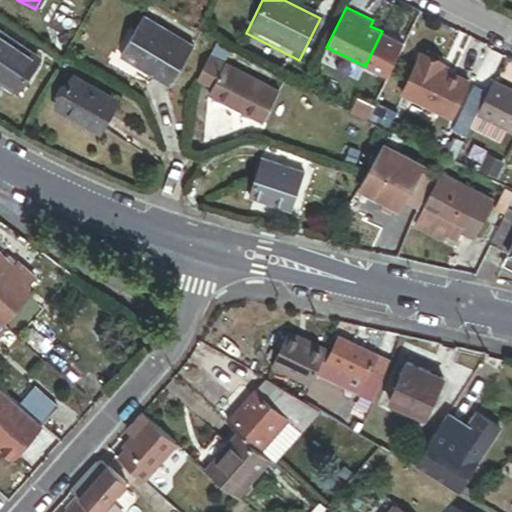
[(140,18),(117,58),(167,87),(190,47),(140,18)]
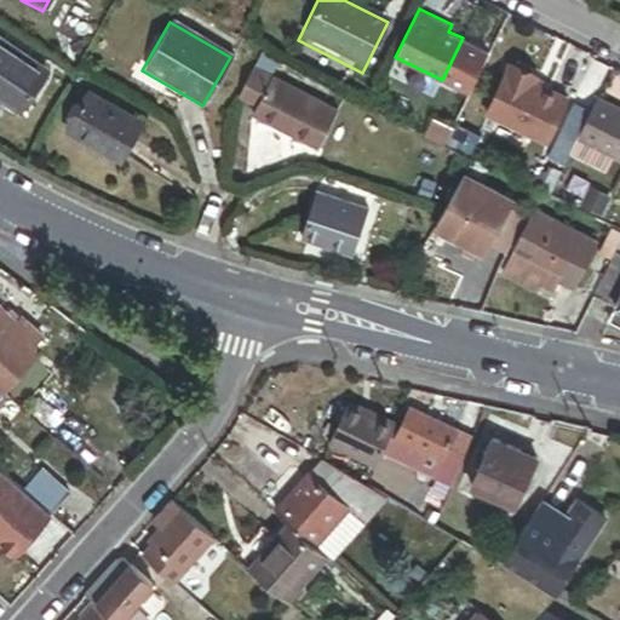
[(0,41),(0,99),(18,113),(45,73),(0,41)]
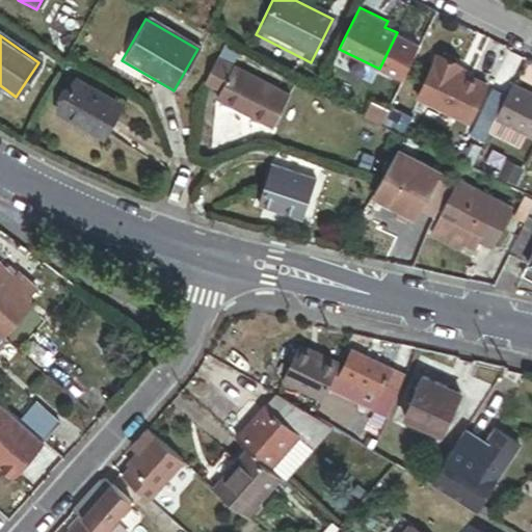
[(467,72),(433,56),(411,102),(467,128),(486,86),(464,76),(467,72)]
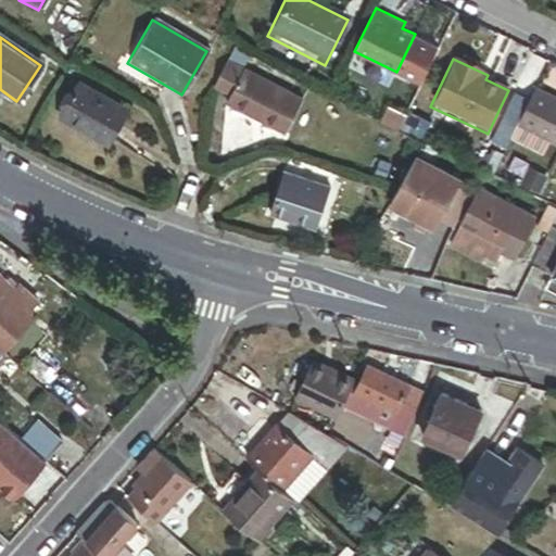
[(300,102),(226,63),(212,88),(228,97),(225,104),(283,135),(300,102)]
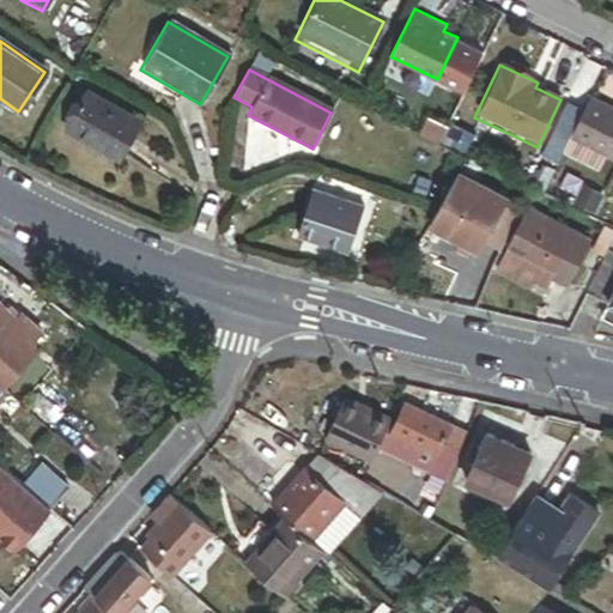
[(85,93),(65,132),(117,162),(139,123),(85,93)]
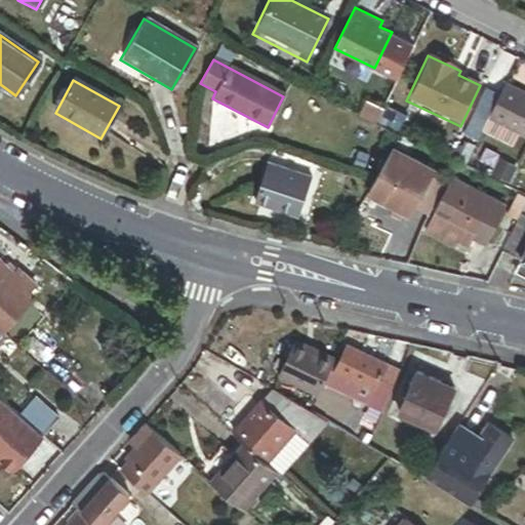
[(524,94),(503,84),(486,121),(524,139),(524,94)]
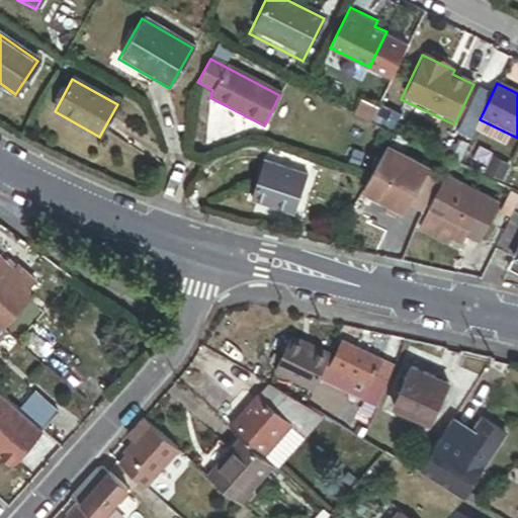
[(362,103),(355,116),(367,121),(373,108),(362,103)]
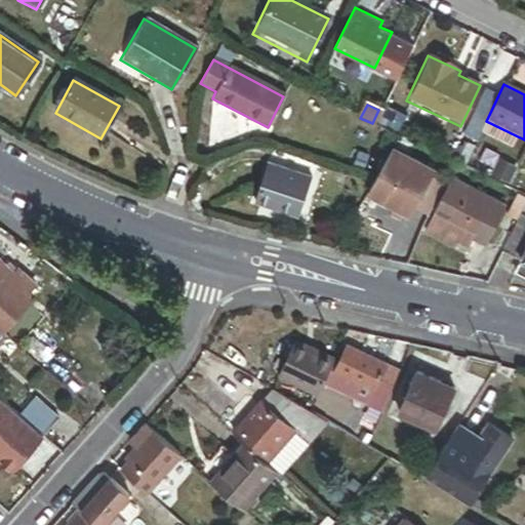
[(524,139),(486,121),(477,139),(523,162),(524,157),(524,139)]
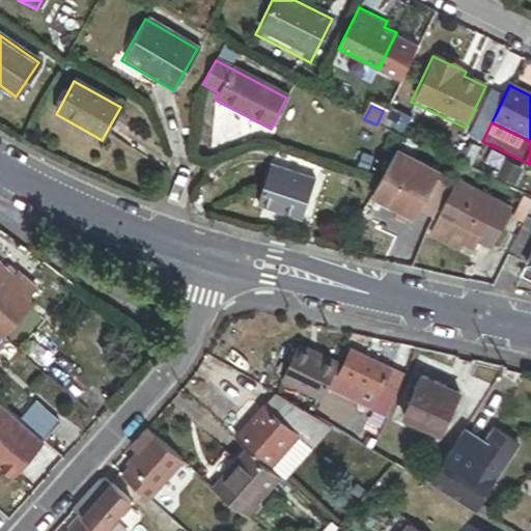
[(403,140),(383,176),(395,183),(415,146),(403,140)]
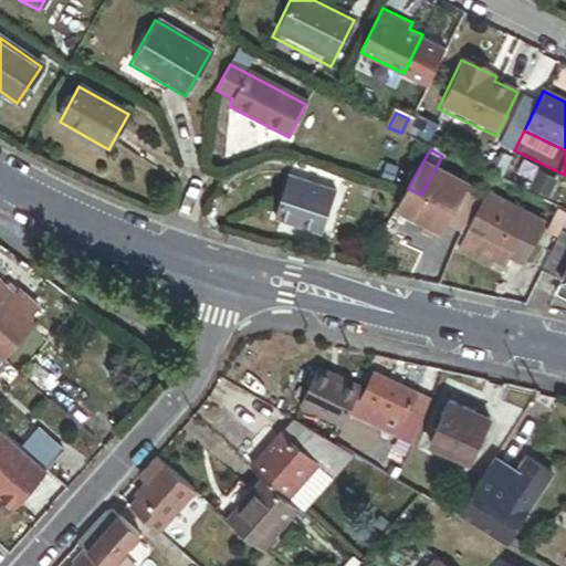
[(491,157),(483,173),(501,180),(507,165),(491,157)]
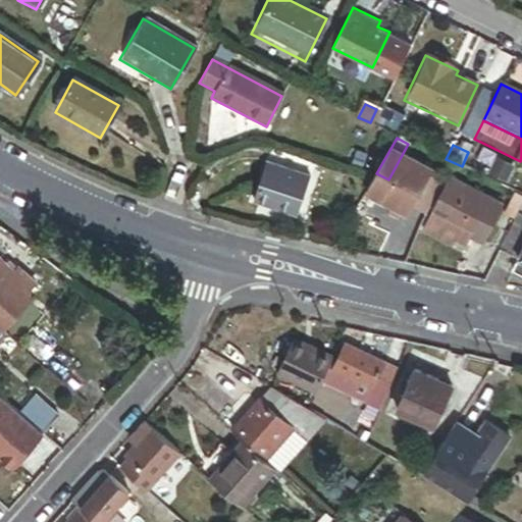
[(264,165),(252,201),(295,215),(307,178),(264,165)]
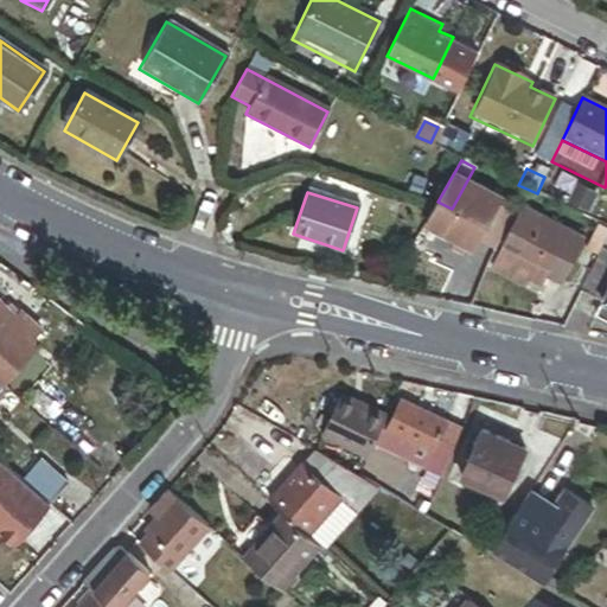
[(580,195),(573,212),(587,218),(595,200),(580,195)]
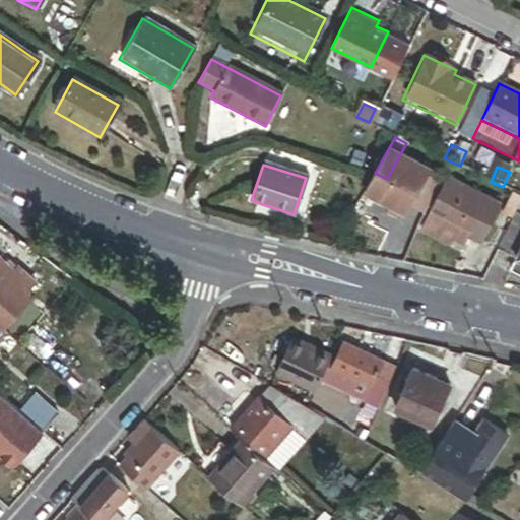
[(427,218),(445,180),(432,174),(413,211),(427,218)]
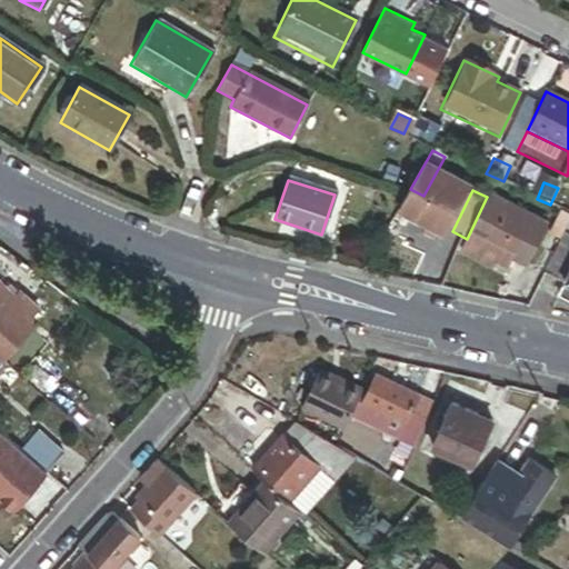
[(546,226),(487,197),(467,239),(506,258),(525,267),(546,226)]
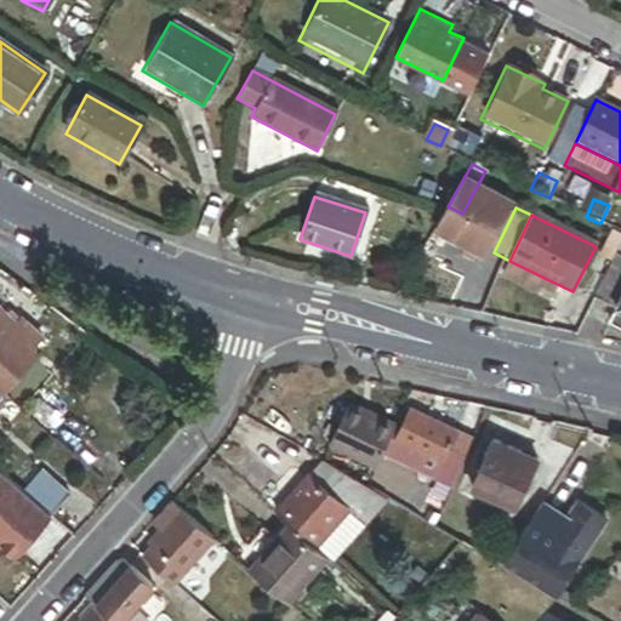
[(620,256),(614,254),(591,298),(613,311),(620,314),(620,256)]
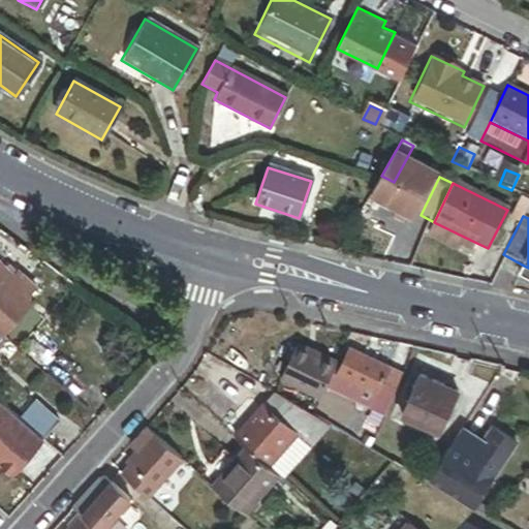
[(470,240),(434,222),(428,235),(464,252),(470,240)]
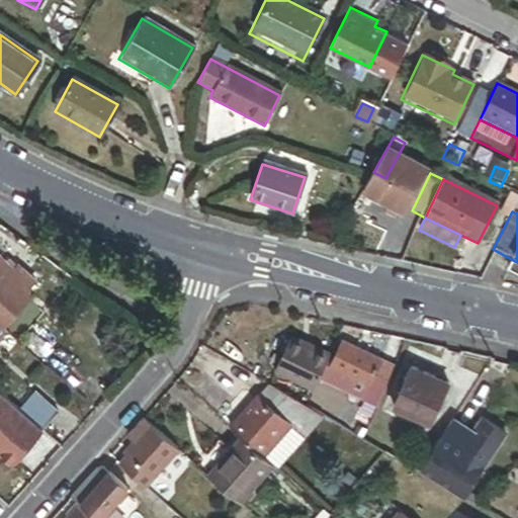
[(0,256),(0,326),(2,328),(30,295),(29,294),(39,282),(22,266),(17,272),(0,256)]
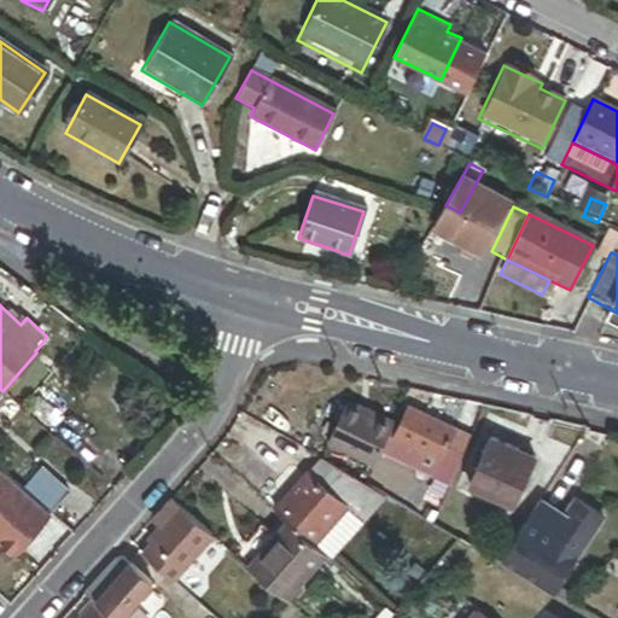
[(617,327),(617,313),(610,309),(604,320),(617,327)]
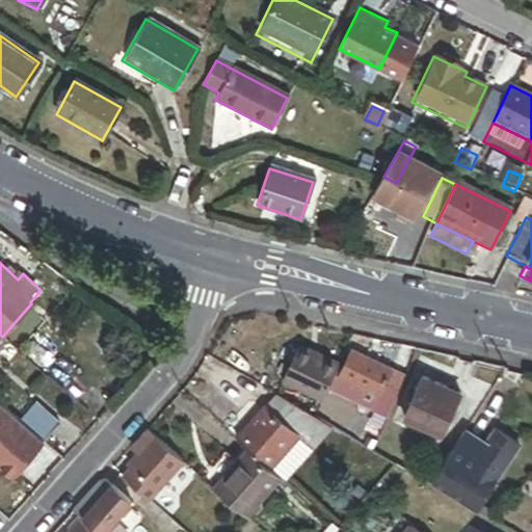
[(37,342),(30,350),(49,366),(56,357),(37,342)]
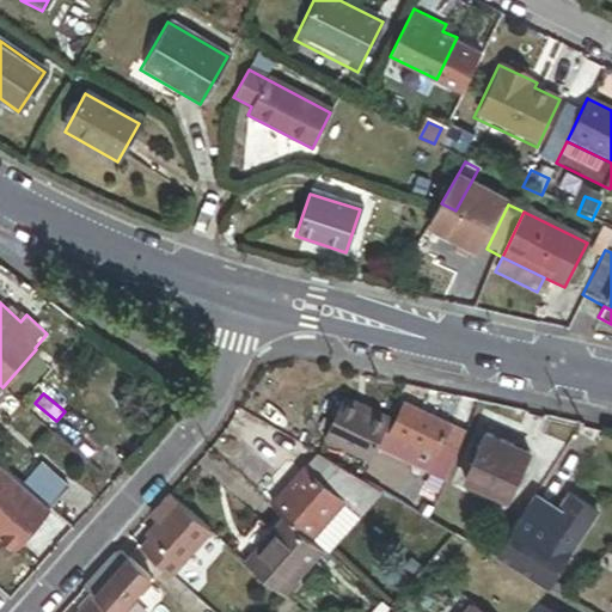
[(387,426),(391,420),(343,398),(323,440),(371,461),(379,445),(387,426)]
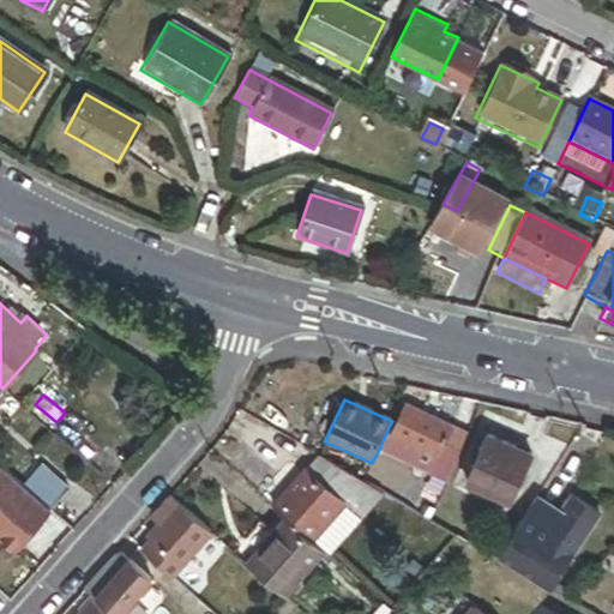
[(451,427),(405,407),(395,429),(393,433),(438,455),(451,427)]
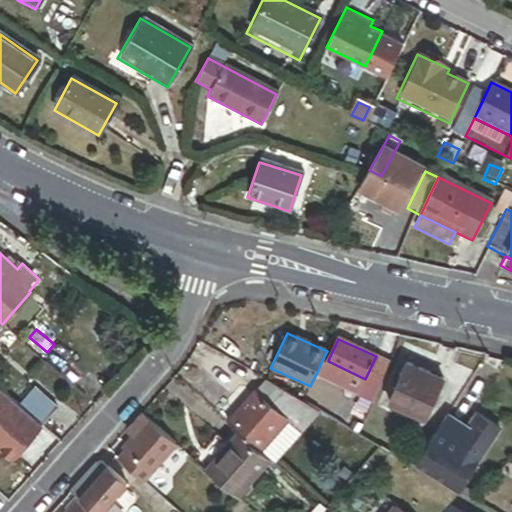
[(390,363),(376,356),(365,379),(328,361),(329,358),(324,356),(317,372),(373,399),(390,363)]
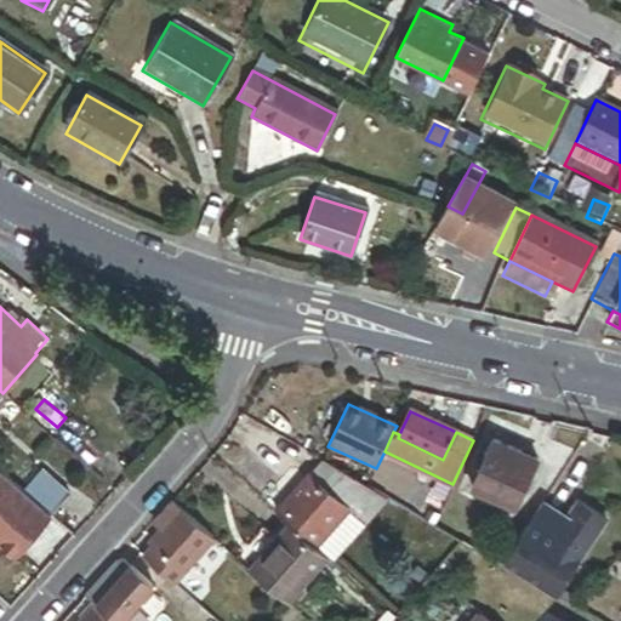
[(537,461),(493,440),(471,486),(517,507),(537,461)]
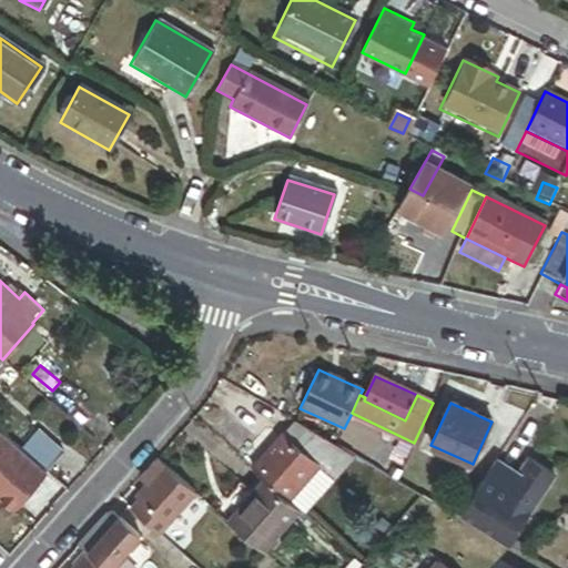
[(295,422),(284,436),(290,440),(303,426),(295,422)]
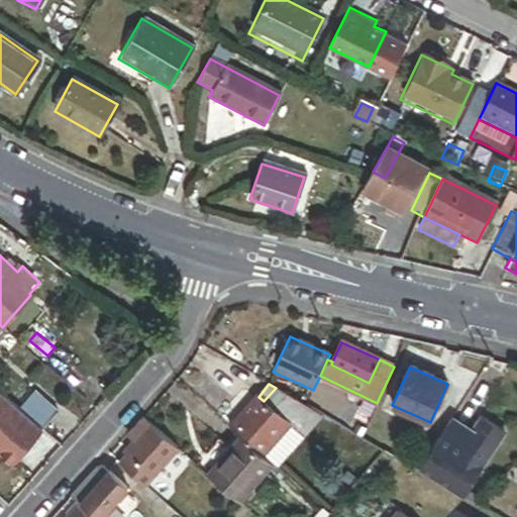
[(289,424),(306,405),(276,388),(264,401),(289,424)]
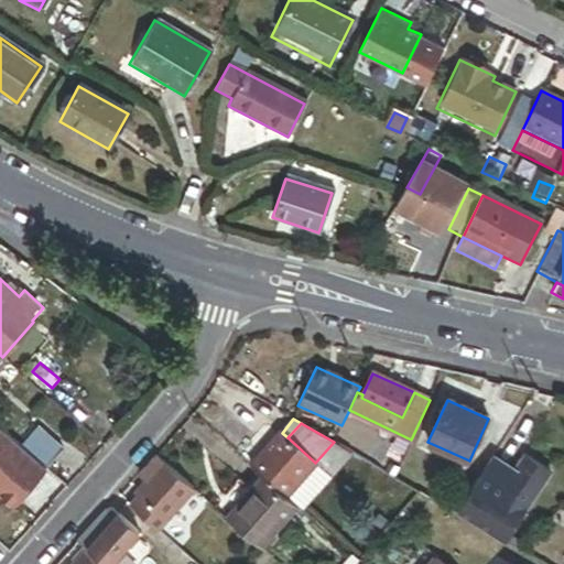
[(22,447),(46,468),(63,449),(39,427),(22,447)]
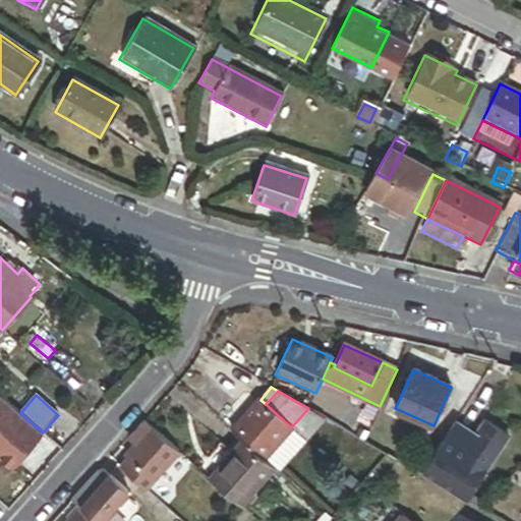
[(263,459),(291,427),(266,404),(261,400),(232,431),(235,435),(263,459)]
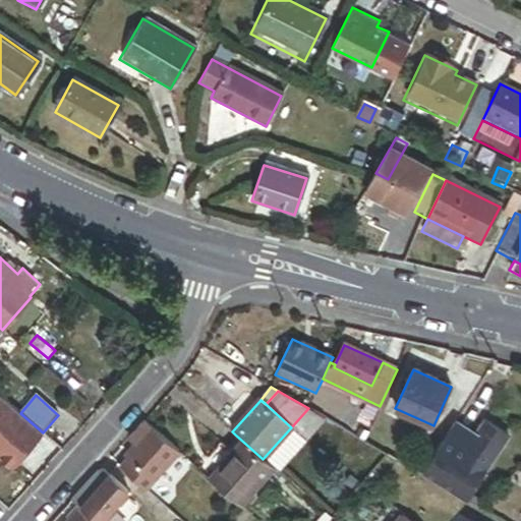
[(323,417),(308,408),(291,427),(263,459),(268,463),(277,471),(323,417)]
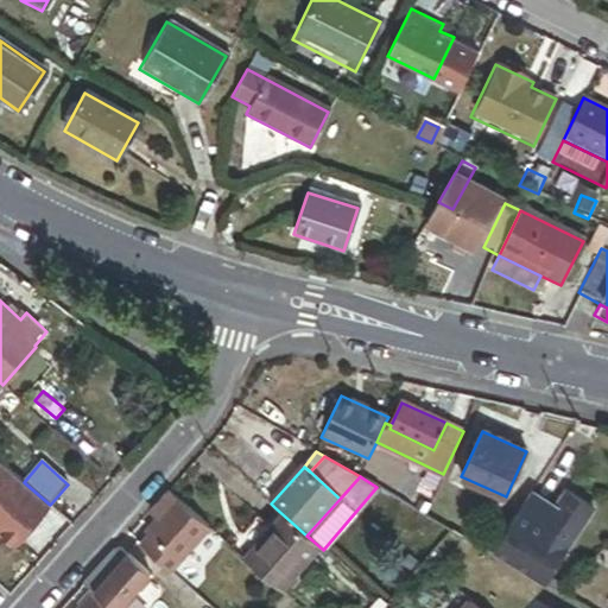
[(165,513),(177,499),(169,491),(157,505),(159,508),(165,513)]
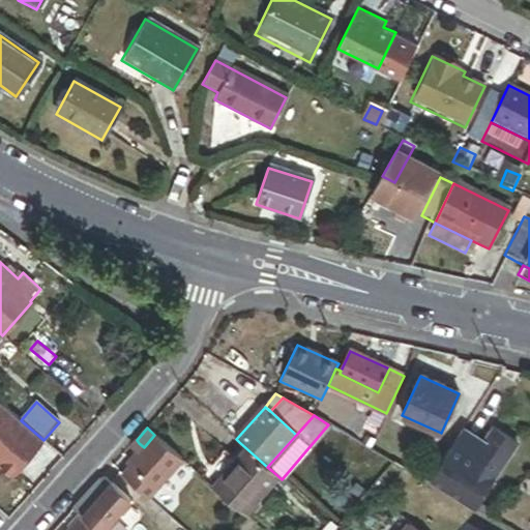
[(461,430),(427,481),(476,509),(517,443),(493,429),(483,444),(461,430)]
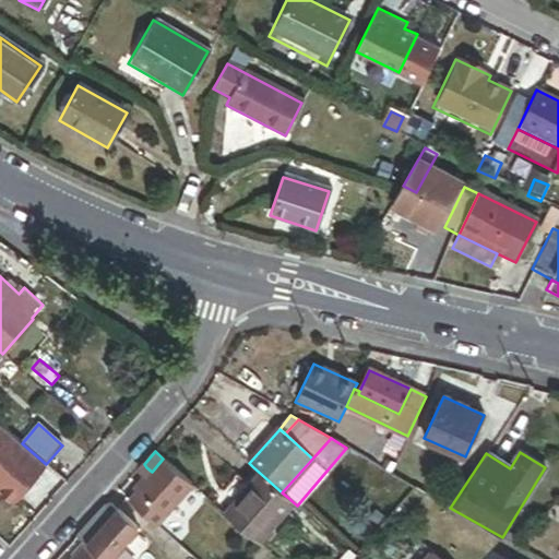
[(191,484),(163,459),(152,472),(146,477),(135,489),(139,491),(164,514),(191,484)]
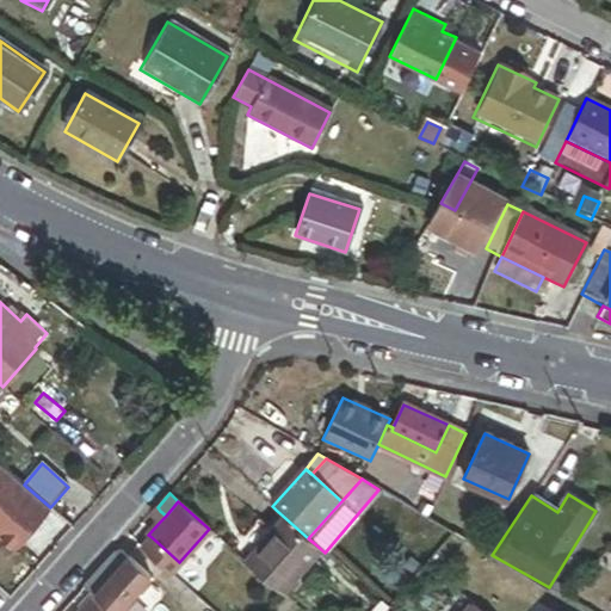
[(276,587),(314,543),(308,538),(276,510),(236,554),(276,587)]
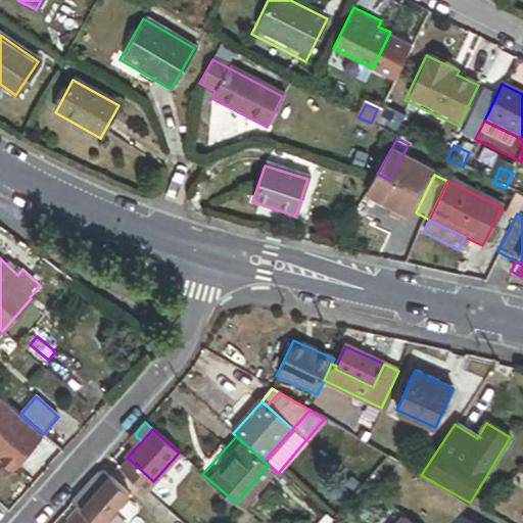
[(137,446),(142,441),(137,437),(132,442),(137,446)]
